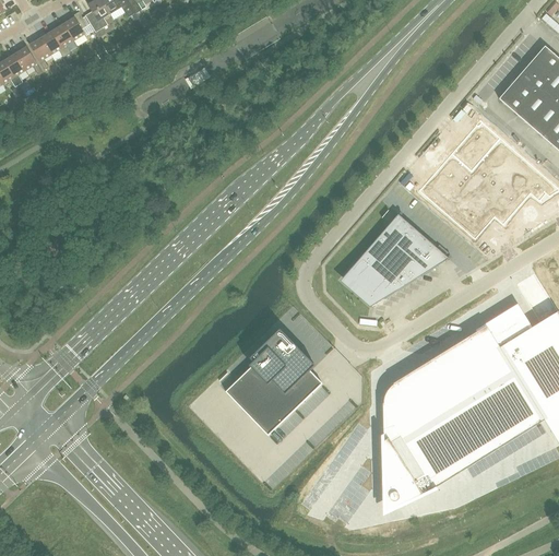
[(110,12),(105,2),(103,0),(92,0),(88,2),(95,12),(87,16),(96,30),(102,26),(107,23),(104,16),(110,12)]
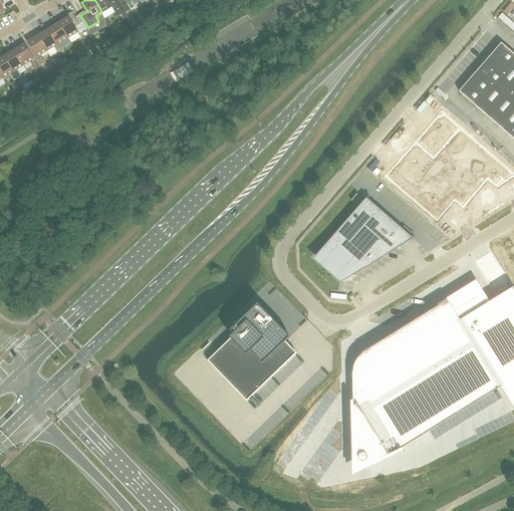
[(124,10),(118,0),(94,0),(96,2),(101,11),(112,4),(117,14),(124,10)]
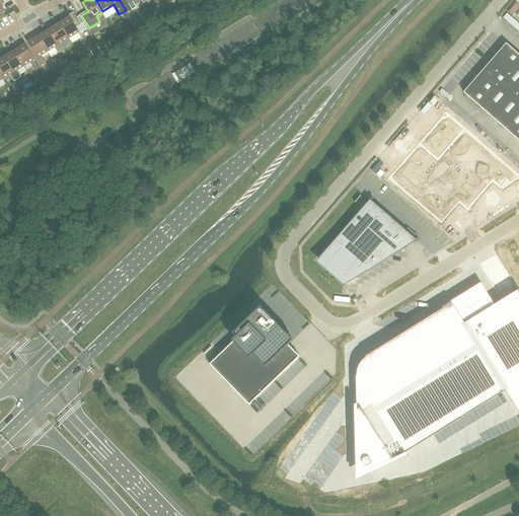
[(120,0),(126,10),(129,9),(136,4),(134,0),(120,0)]
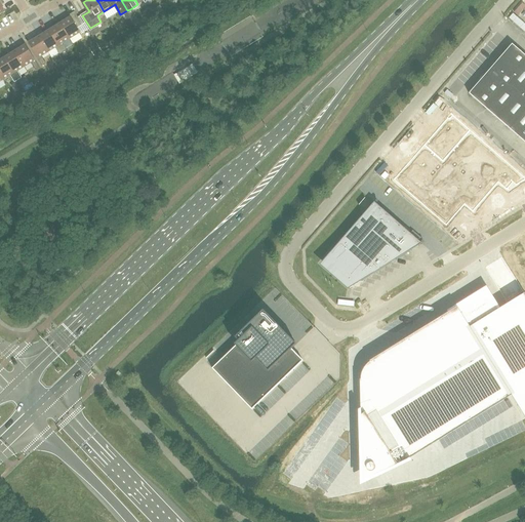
[(58,18),(70,36),(80,30),(77,25),(82,22),(75,8),(69,12),(71,14),(64,18),(63,15),(58,18)]
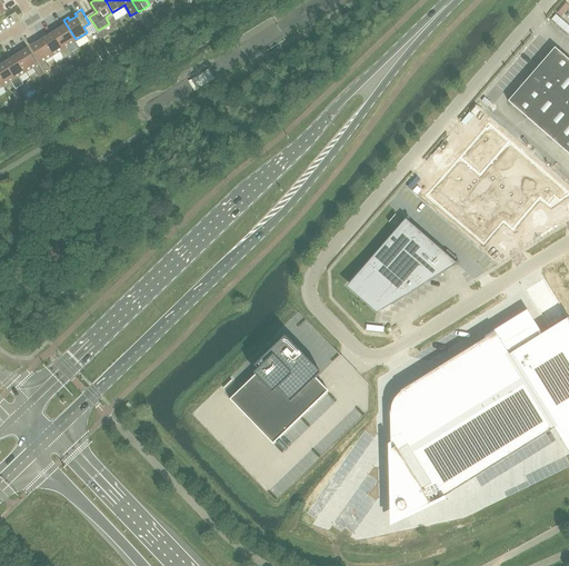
[(141,10),(138,11),(141,18),(148,28),(151,27),(150,26),(141,10)]
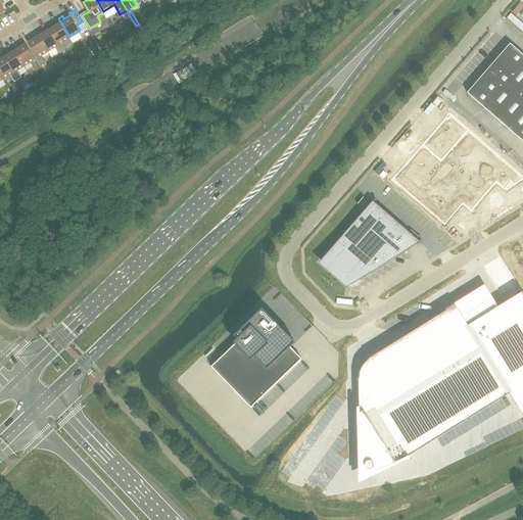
[(62,40),(69,36),(58,18),(54,21),(55,24),(49,28),(63,49),(66,47),(62,40)]
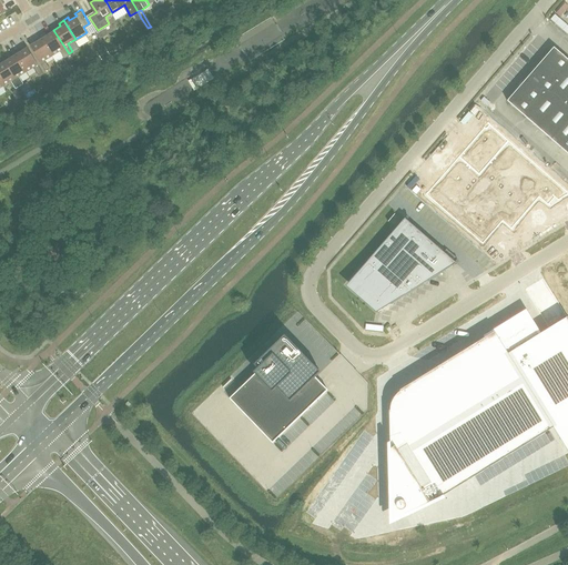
[(103,27),(98,30),(101,36),(107,32),(103,27)]
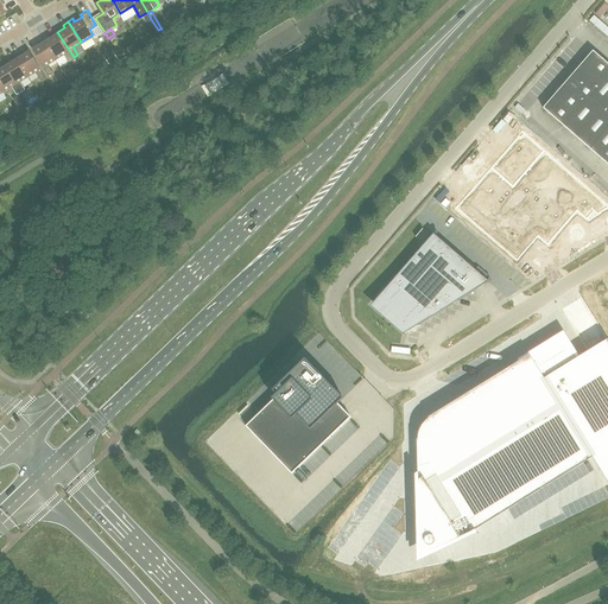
[(69,61),(74,57),(57,32),(50,36),(49,33),(44,37),(56,57),(64,52),(69,61)]
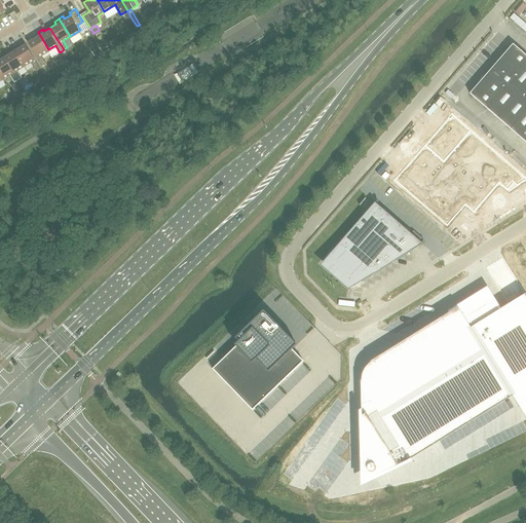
[(42,53),(48,49),(38,32),(33,34),(35,36),(28,40),(42,63),(46,61),(42,53)]
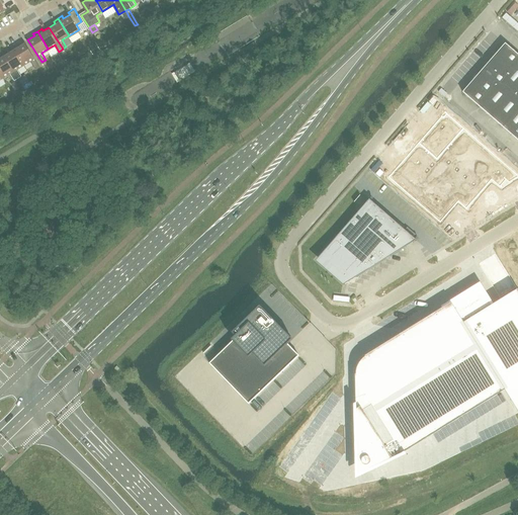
[(96,40),(89,46),(92,51),(99,47),(96,40)]
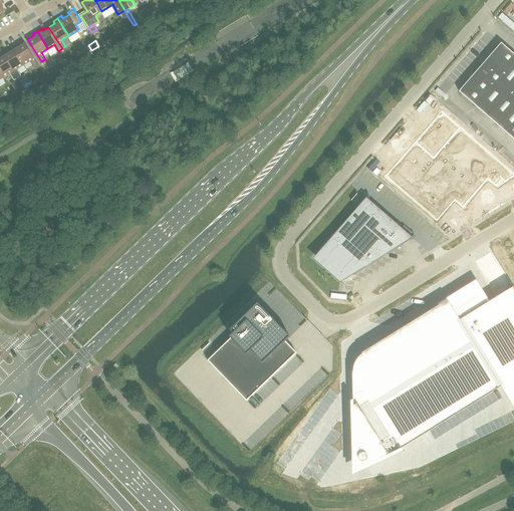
[(513,105),(513,51),(501,40),(500,41),(501,42),(461,89),(460,87),(459,89),(499,123),(513,105)]
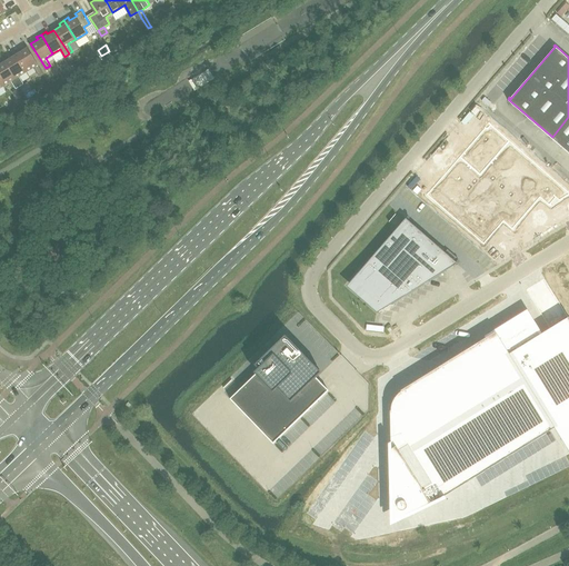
[(19,48),(15,50),(27,69),(33,65),(39,72),(42,70),(28,46),(21,50),(19,48)]
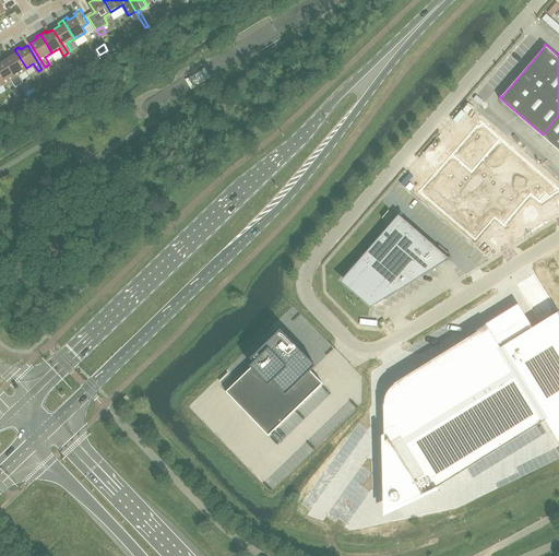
[(26,68),(14,49),(10,52),(11,55),(4,59),(20,82),(23,80),(19,72),(26,68)]
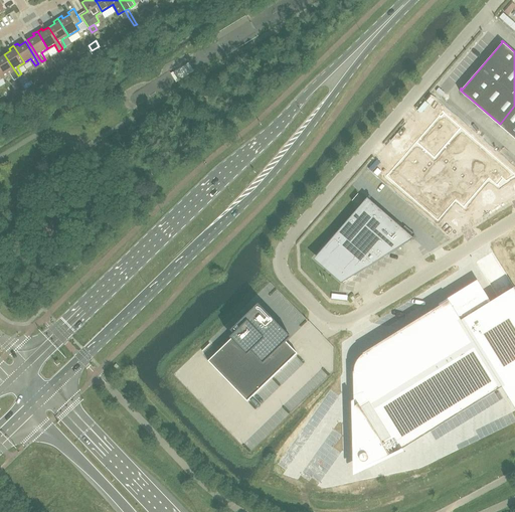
[(14,78),(18,75),(4,54),(0,56),(0,69),(3,75),(10,71),(14,78)]
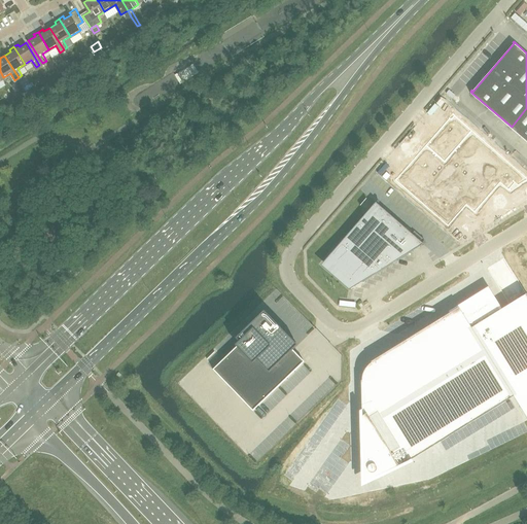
[(24,85),(30,81),(26,73),(19,78),(24,85)]
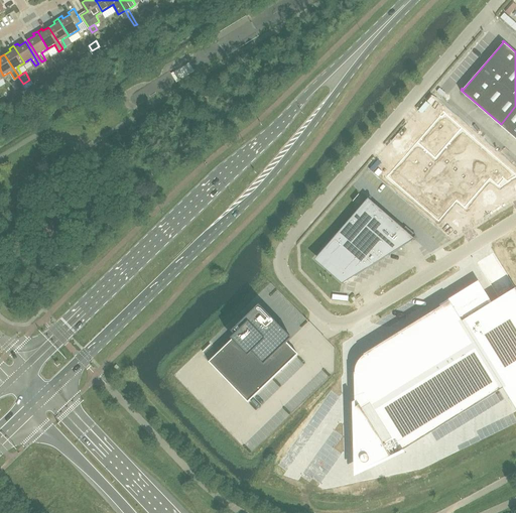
[(15,89),(22,84),(18,77),(11,81),(15,89)]
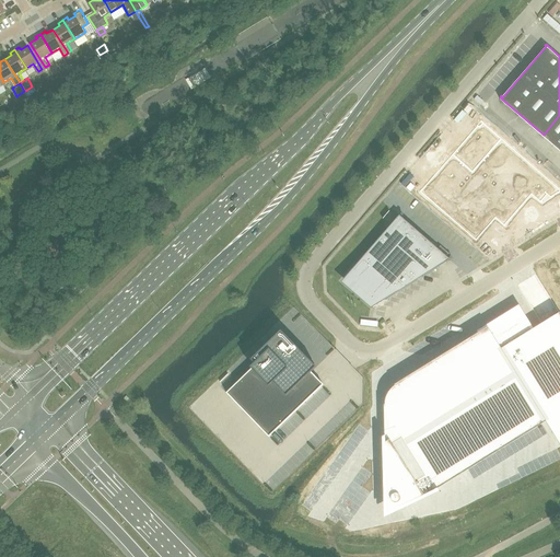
[(559,115),(544,135),(559,149),(559,115)]
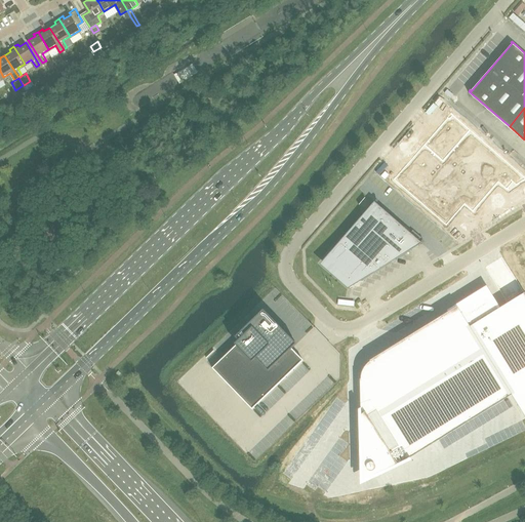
[(451,111),(394,177),(446,224),(465,202),(473,209),(498,181),(508,188),(510,187),(508,186),(513,181),(516,183),(524,176),(524,174),(455,114),(455,113),(451,110),(450,111),(451,111)]
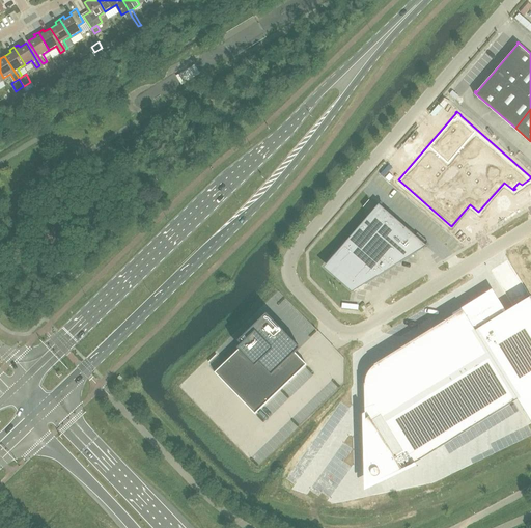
[(355,288),(427,243),(425,242),(381,203),(381,202),(379,200),(326,262),(352,285),(355,288)]
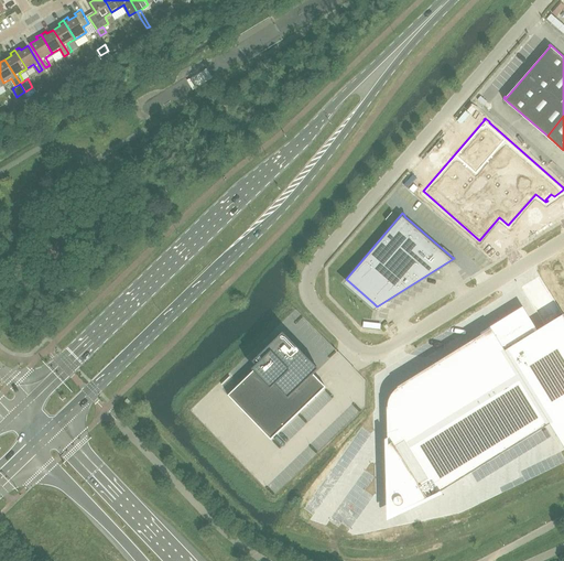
[(388,405),(386,405),(387,443),(389,499),(389,515),(402,508),(434,494),(549,422),(563,445),(563,312),(537,328),(522,304),(480,331),(481,333),(418,373),(416,373),(397,385),(398,386),(396,387),(394,388),(393,390),(392,391),(391,392),(390,395),(389,396),(389,398),(388,399),(388,401),(388,402),(388,405)]
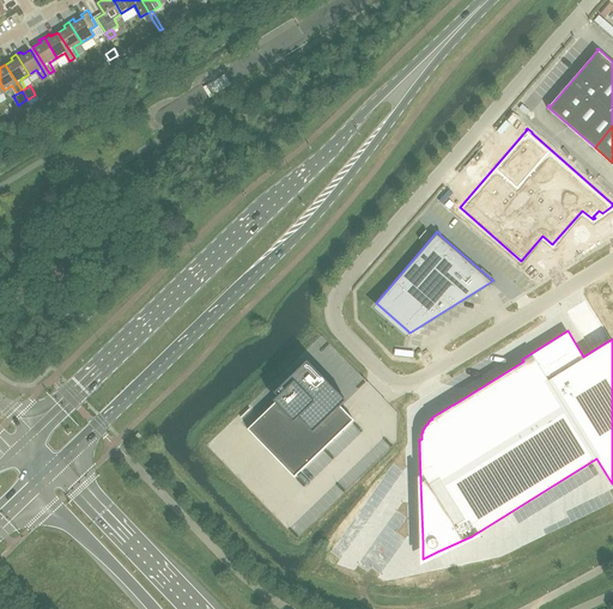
[(298,367),(274,390),(279,396),(248,426),(295,474),(353,418),(340,403),(346,399),(317,369),(316,370),(308,360),(298,369),(298,367)]
